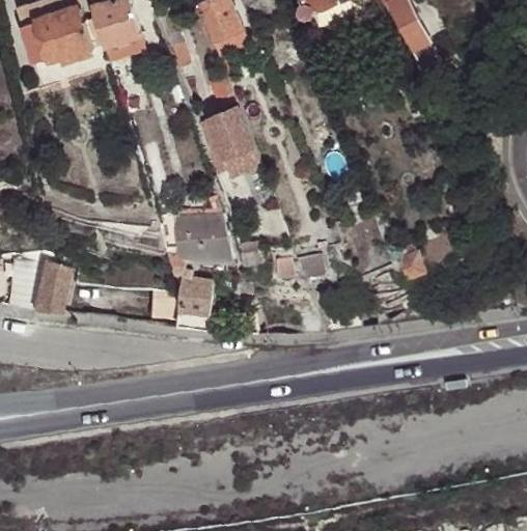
[(42,0),(30,3),(35,18),(62,9),(58,0),(42,0)]
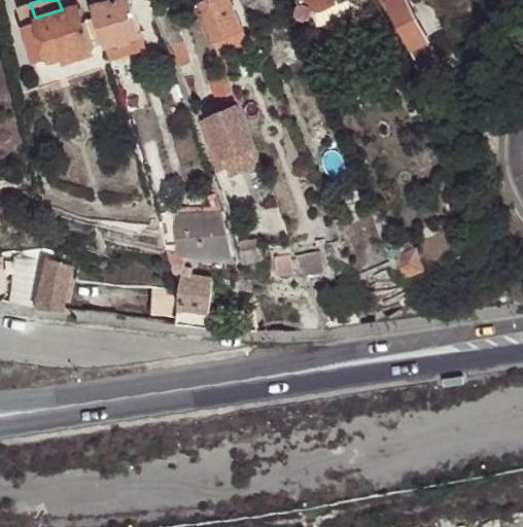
[(103,0),(90,4),(106,58),(141,47),(127,0),(103,0)]
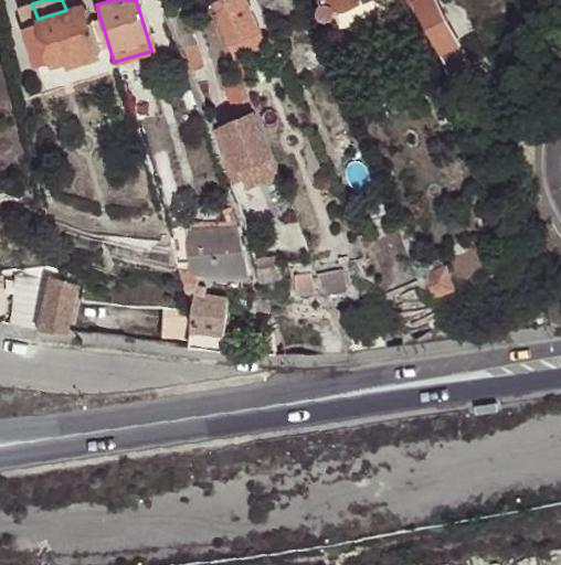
[(212,0),(208,2),(222,41),(255,28),(243,0),(212,0)]
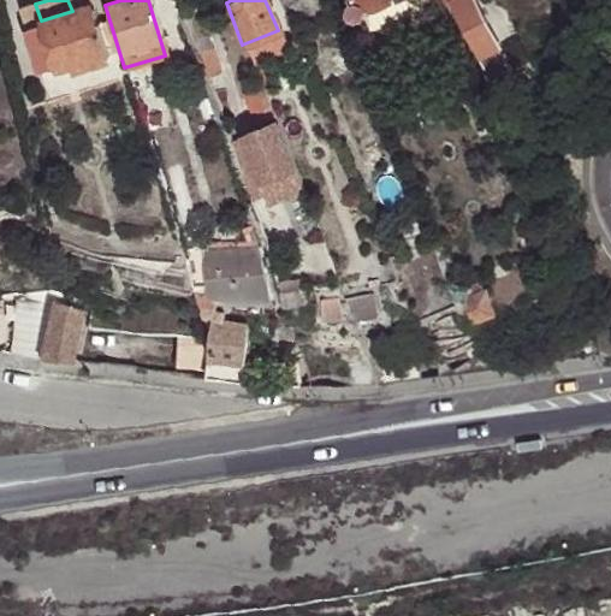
[(337,0),(354,39),(367,34),(360,16),(354,18),(349,16),(348,11),(349,6),(355,4),(353,0),(337,0)]
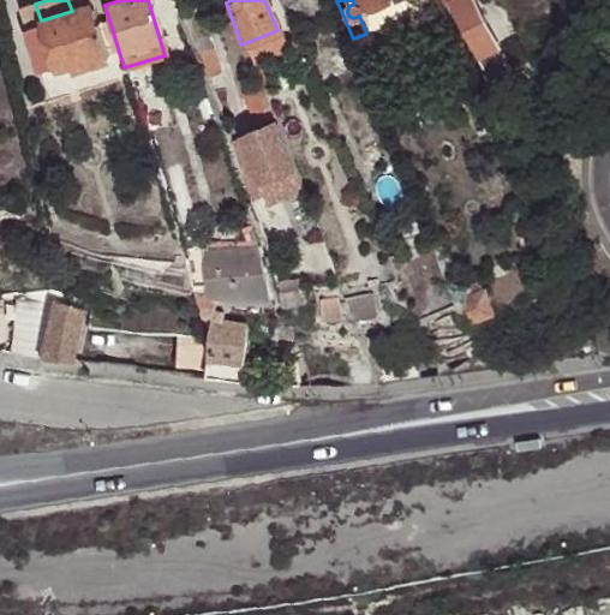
[(470,0),(441,0),(472,55),(480,52),(495,46),(470,0)]
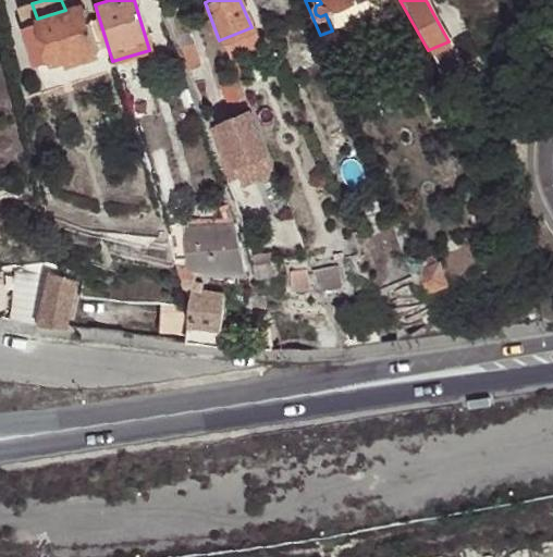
[(327,10),(326,7),(321,3),(316,5),(315,10),(316,14),(320,16),(326,14),(327,10)]
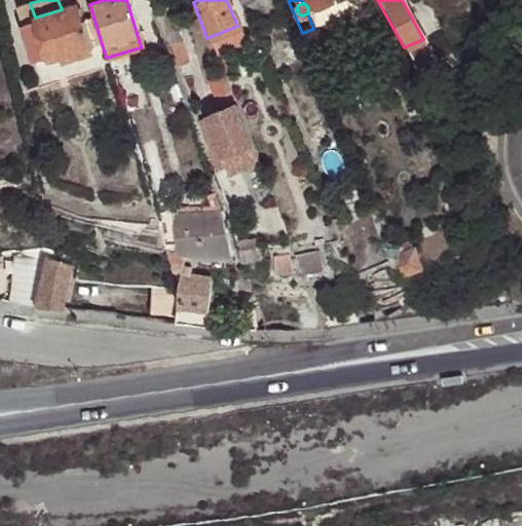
[(62,9),(35,17),(38,26),(47,55),(60,51),(61,55),(88,46),(76,5),(62,9)]
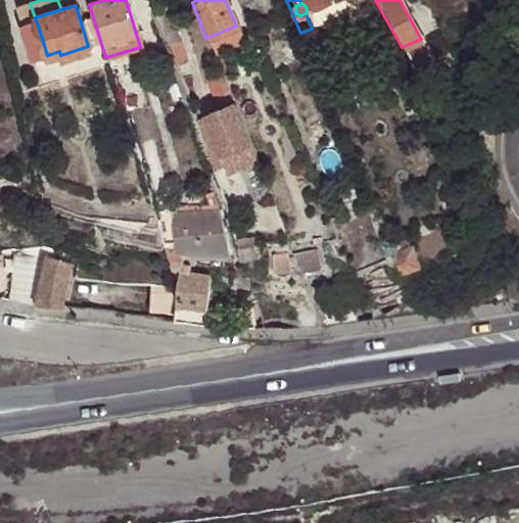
[(154,9),(166,44),(176,40),(164,5),(154,9)]
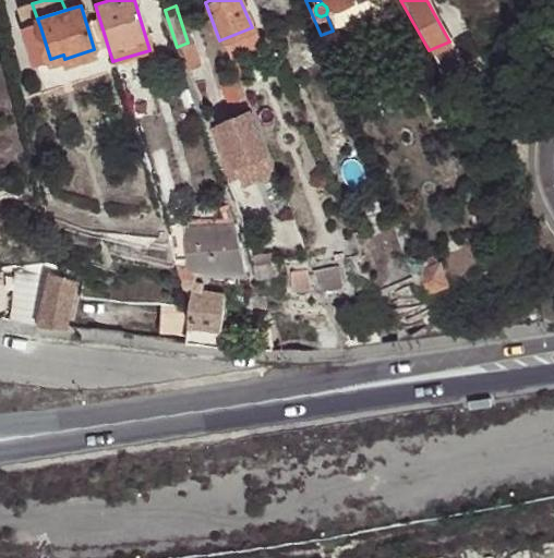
[(32,64),(50,59),(40,27),(22,34),(32,64)]
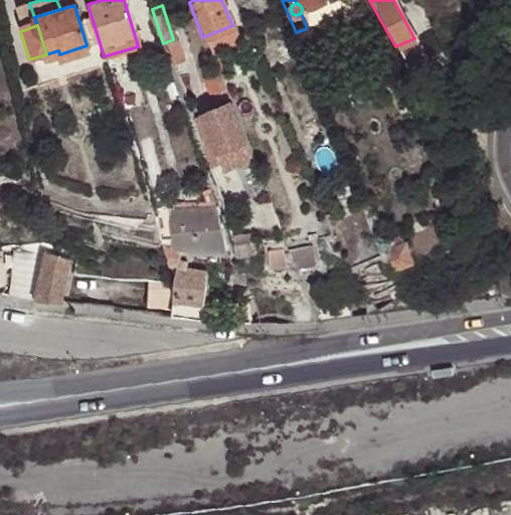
[(163,43),(171,65),(181,61),(173,39),(163,43)]
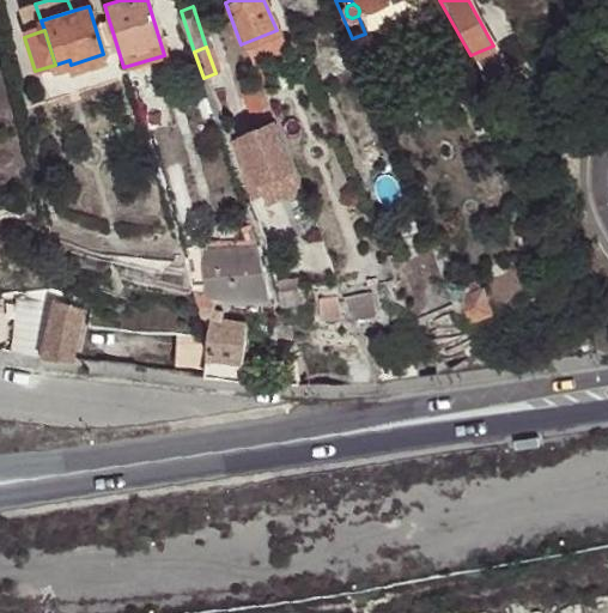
[(491,82),(493,80),(491,74),(496,72),(486,55),(481,58),(479,52),(470,55),(490,85),(493,83),(491,82)]
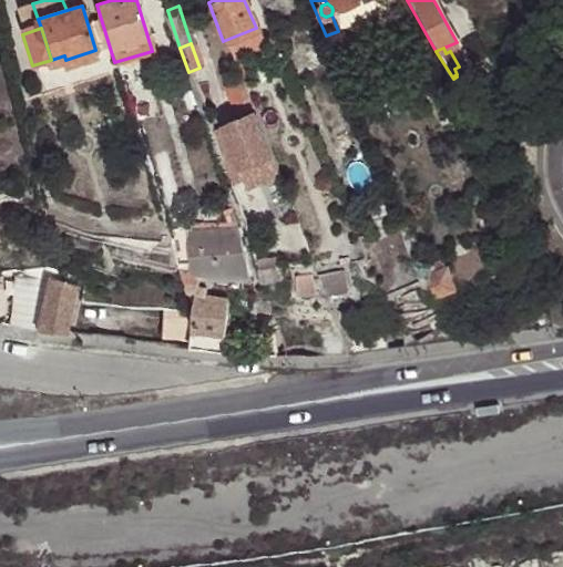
[(232,62),(238,80),(247,75),(241,59),(232,62)]
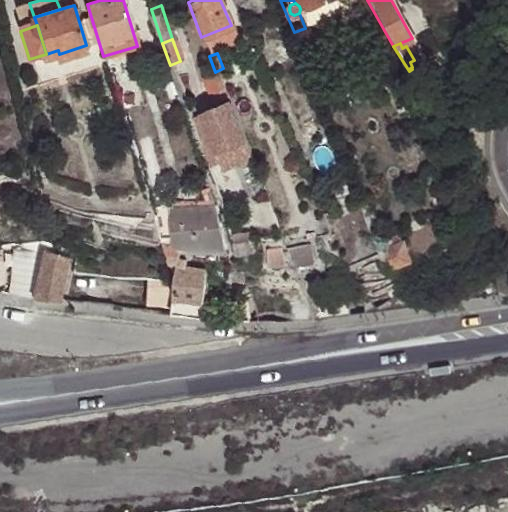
[(214,95),(223,91),(215,72),(206,75),(214,95)]
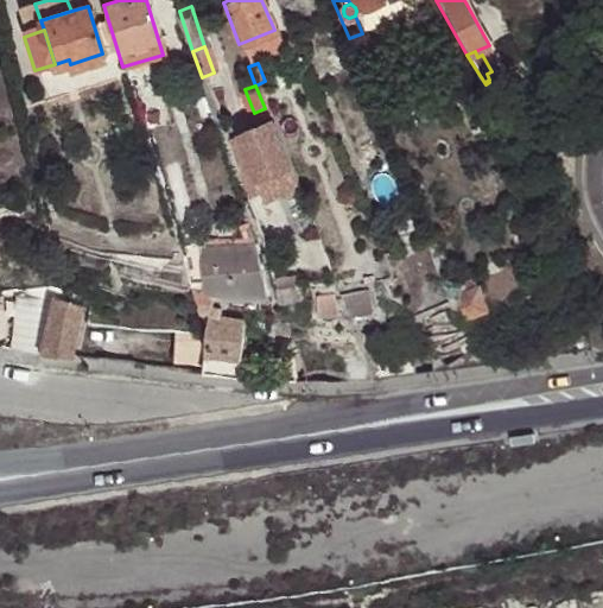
[(252,177),(287,164),(271,121),(235,135),(252,177)]
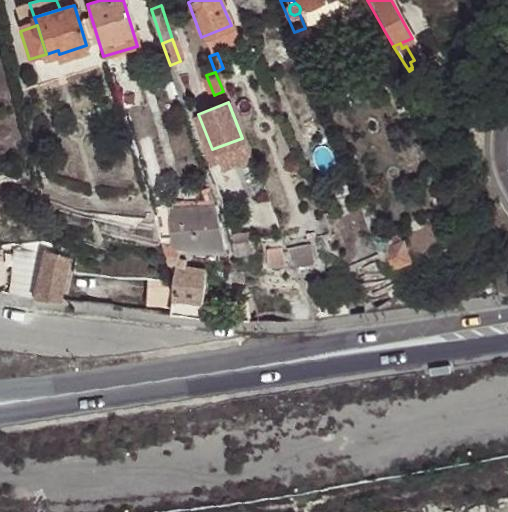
[(206,167),(217,163),(212,149),(198,114),(189,118),(206,167)]
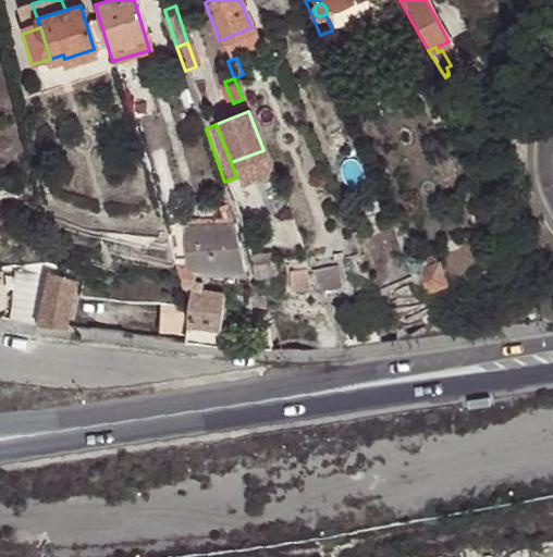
[(241,185),(271,173),(263,150),(231,162),(236,177),(241,185)]
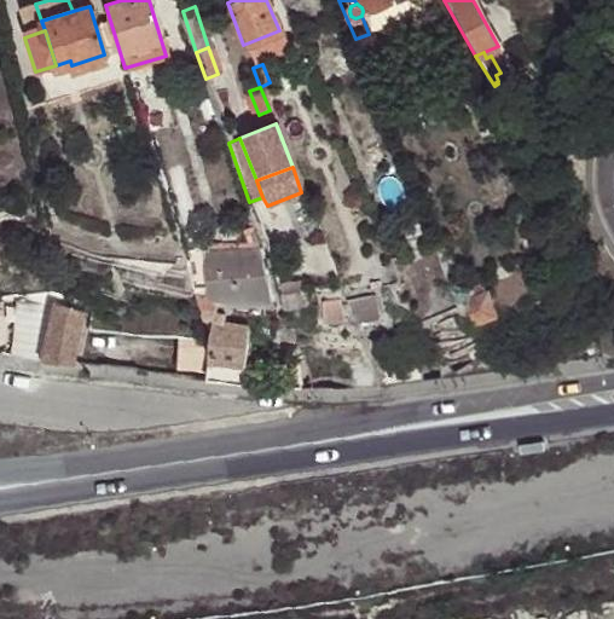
[(259,248),(250,225),(239,229),(243,239),(206,239),(204,247),(200,247),(203,281),(204,288),(204,290),(224,299),(233,301),(250,301),(271,300),(259,248)]
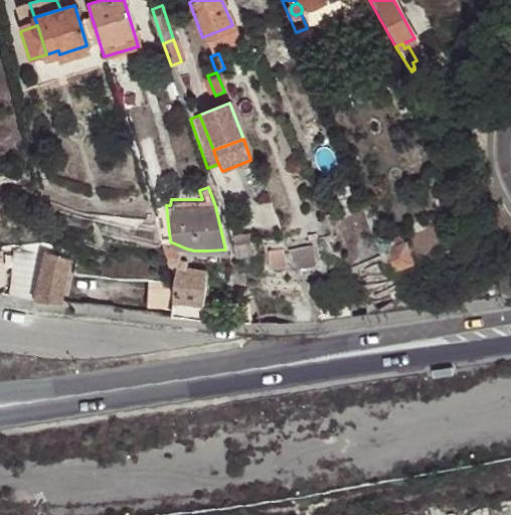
[(169,233),(166,205),(150,205),(159,233),(169,233)]
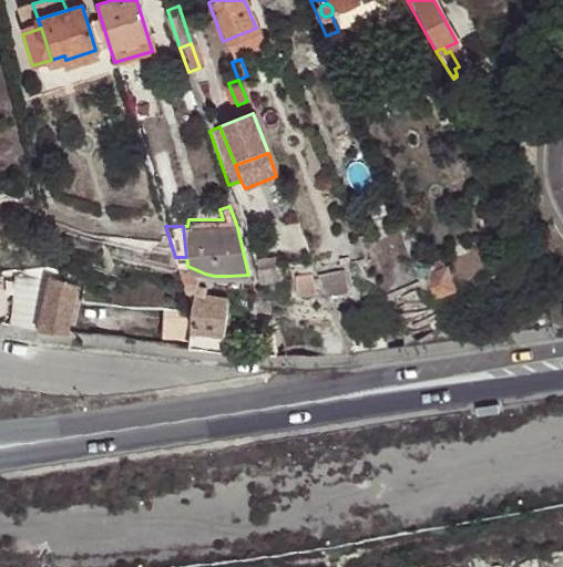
[(254,257),(262,280),(280,277),(277,254),(254,257)]
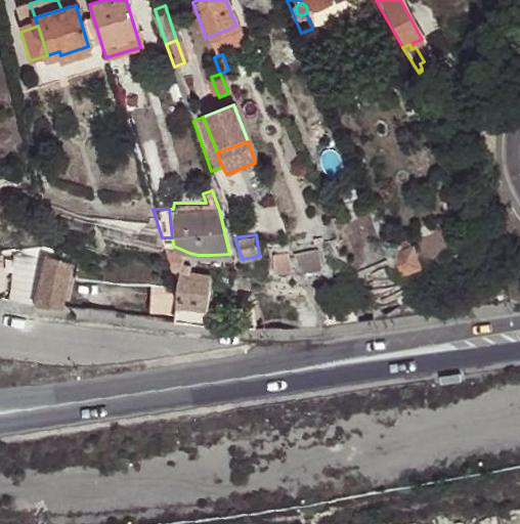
[(394,245),(402,271),(420,265),(410,238),(394,245)]
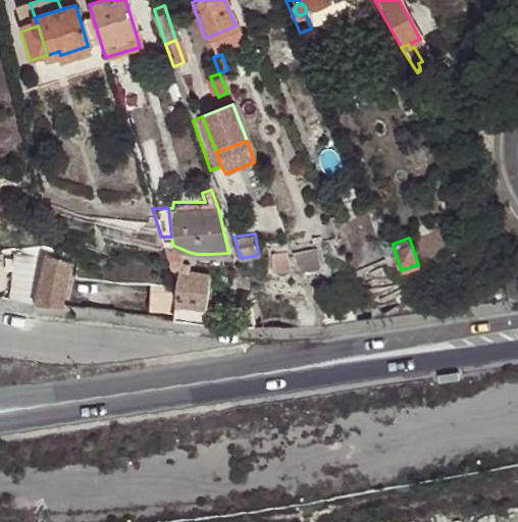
[(176,289),(175,303),(204,307),(205,307),(208,275),(206,274),(187,272),(188,265),(179,264),(180,251),(164,246),(171,269),(177,270),(176,289)]
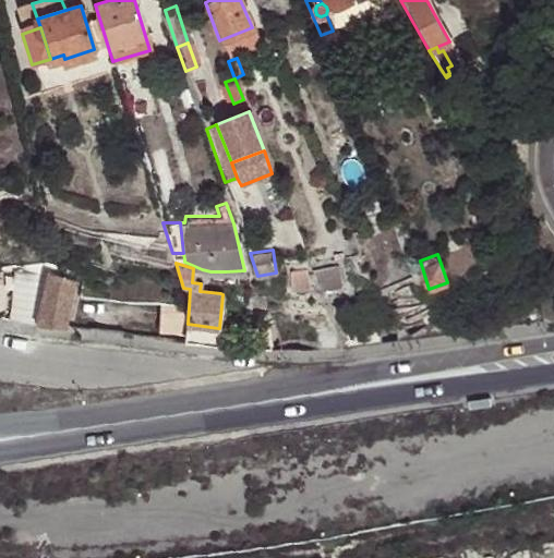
[(314,286),(315,289),(338,284),(335,264),(308,267),(314,286)]
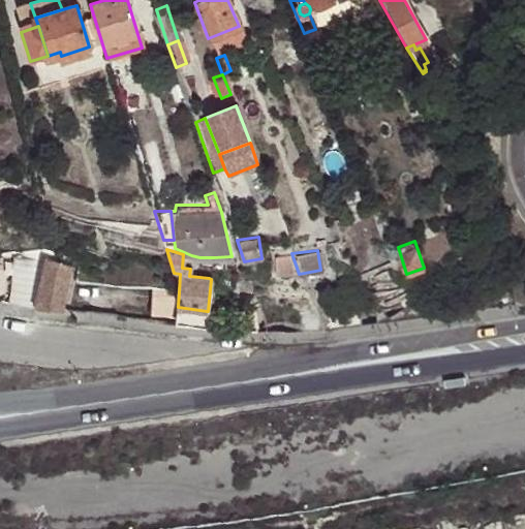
[(275,275),(298,271),(291,253),(272,255),(275,275)]
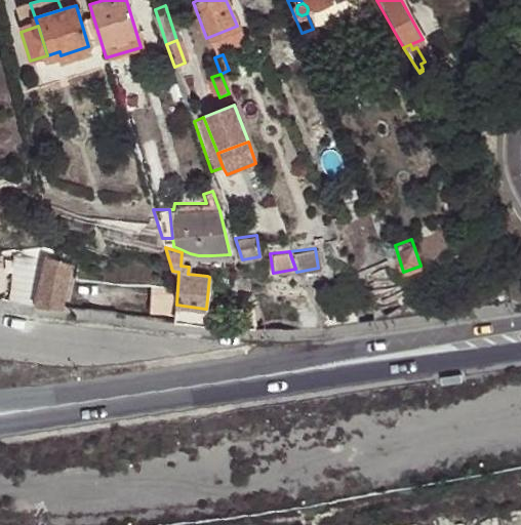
[(32,307),(58,310),(69,266),(42,258),(41,266),(32,307)]
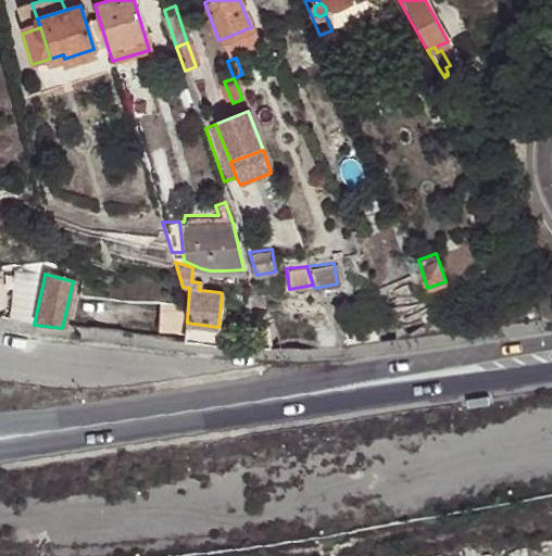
[(34,325),(44,281),(17,278),(12,323),(34,325)]
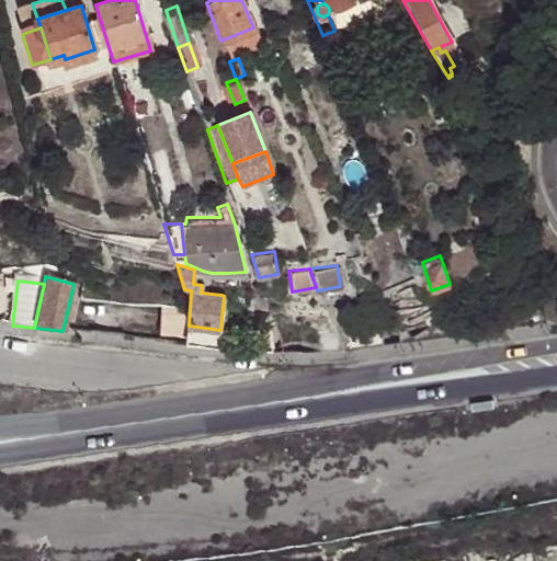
[(420,292),(417,282),(398,289),(401,298),(408,299),(416,296),(420,292)]
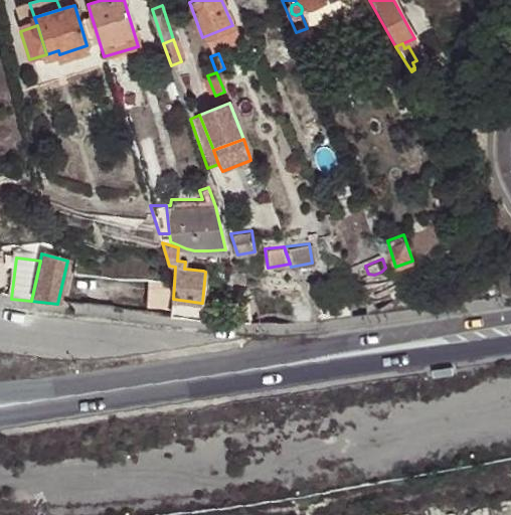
[(229,279),(245,282),(242,271),(241,269),(231,264),(229,279)]
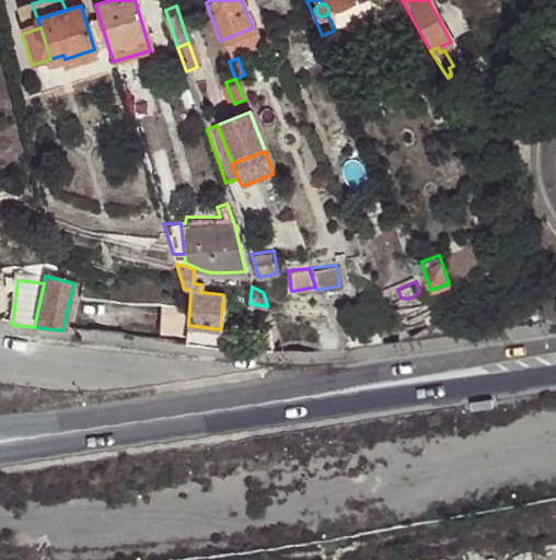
[(555,318),(555,304),(554,296),(541,299),(544,321),(555,318)]
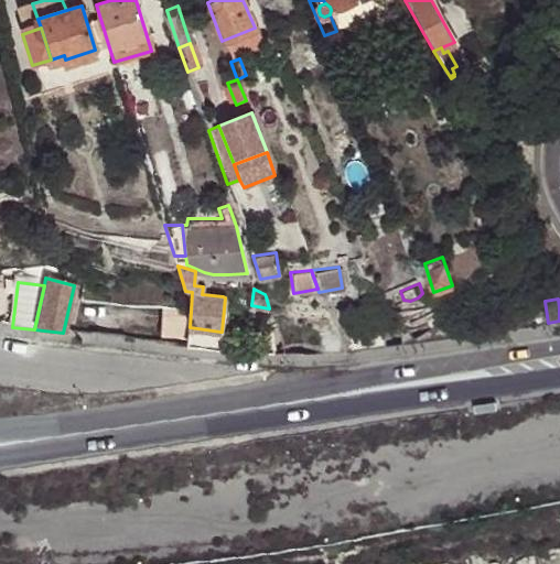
[(158,338),(189,340),(190,327),(191,312),(159,311),(158,338)]
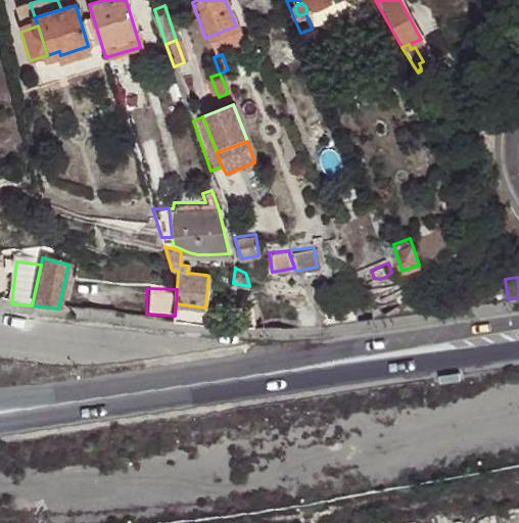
[(174,322),(202,325),(204,307),(176,303),(175,316),(174,322)]
